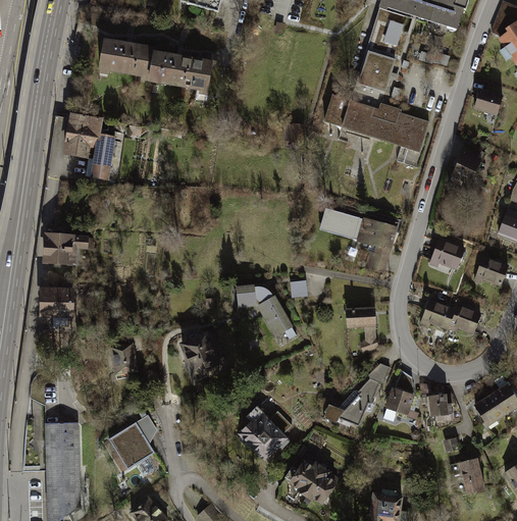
[(182,0),(182,1),(216,13),(219,0),(182,0)]
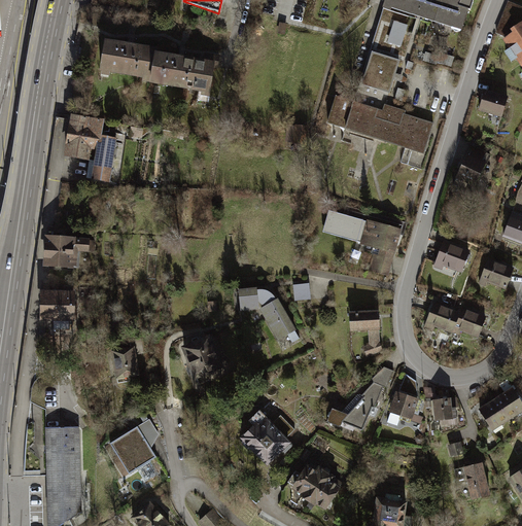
[(388,0),(387,6),(463,28),(472,0),(388,0)]
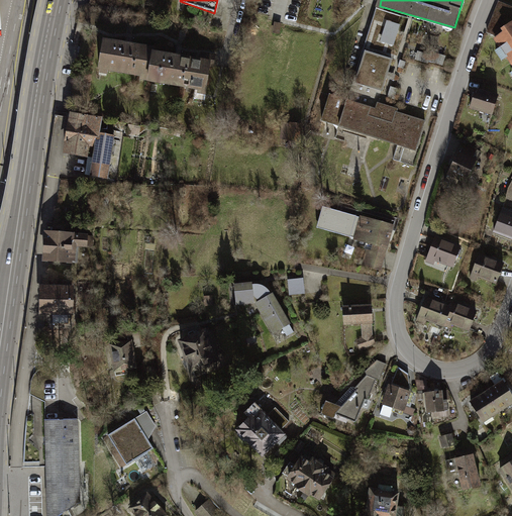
[(511,24),(493,37),(511,62),(511,24)]
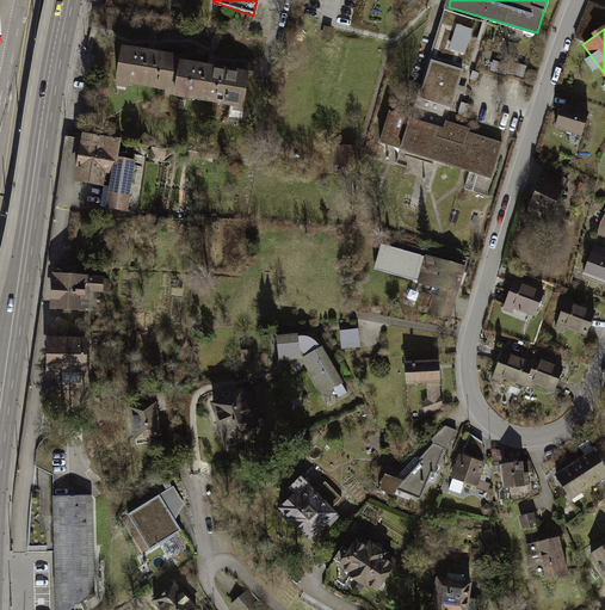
[(180,55),(124,45),(117,84),(173,94),(179,59),(180,55)]
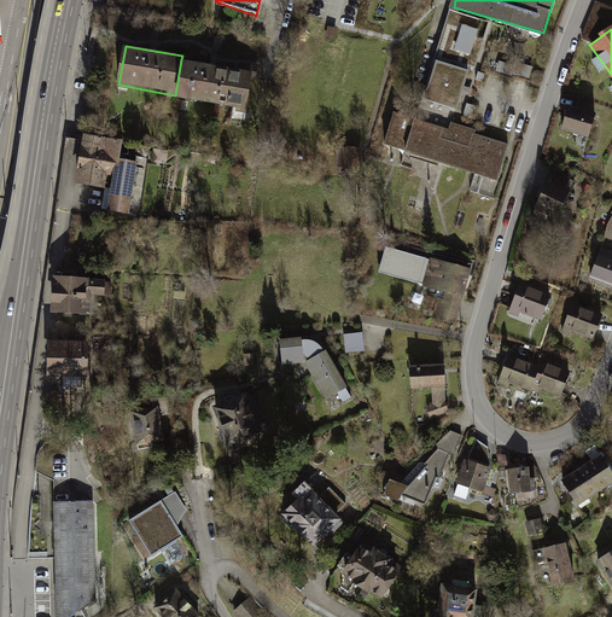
[(250,73),(181,59),(175,95),(244,108),(250,73)]
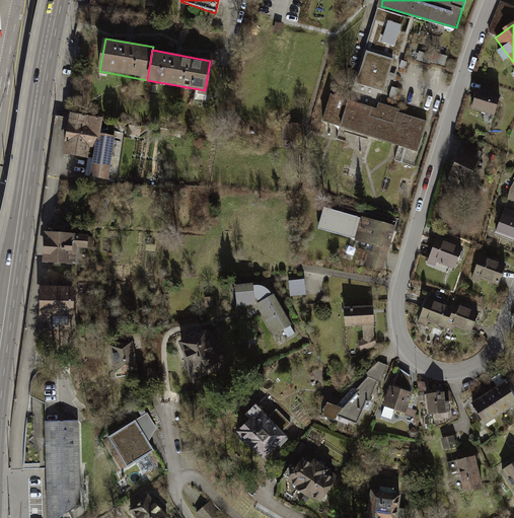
[(428,61),(443,63),(444,55),(430,52),(428,61)]
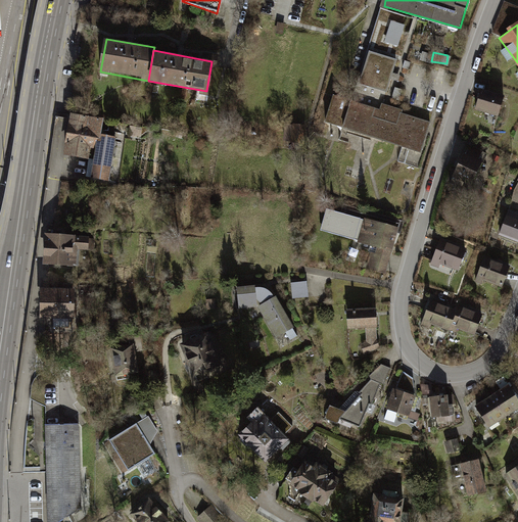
[(508,96),(483,89),(478,107),(503,114),(508,96)]
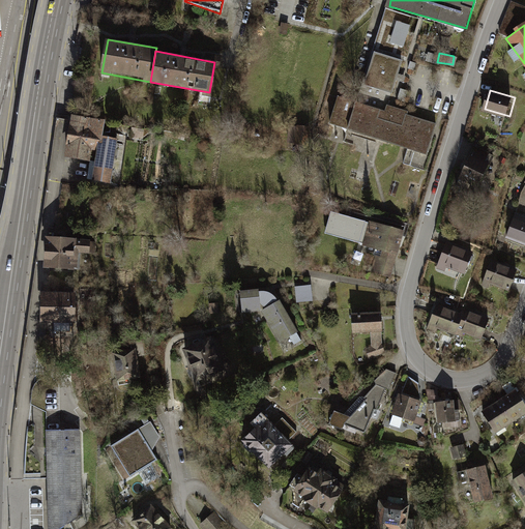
[(383,110),(337,94),(327,124),(425,155),(433,123),(406,115),(406,111),(385,104),(383,110)]
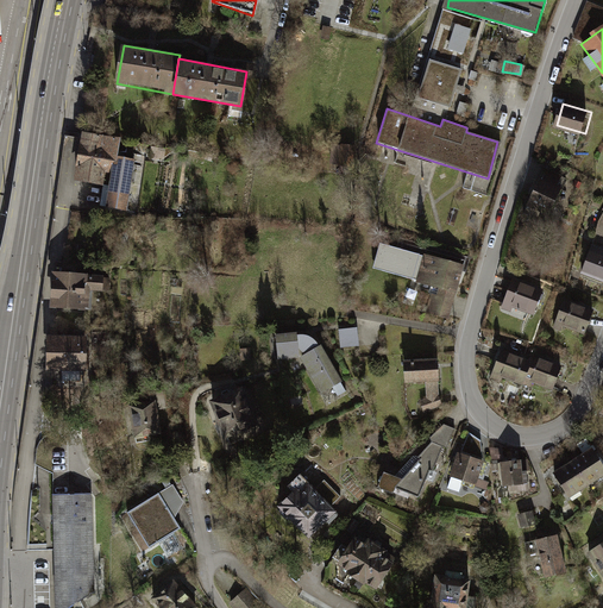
[(119,140),(81,133),(74,183),(99,187),(100,175),(108,176),(104,210),(123,212),(131,161),(115,158),(119,140)]
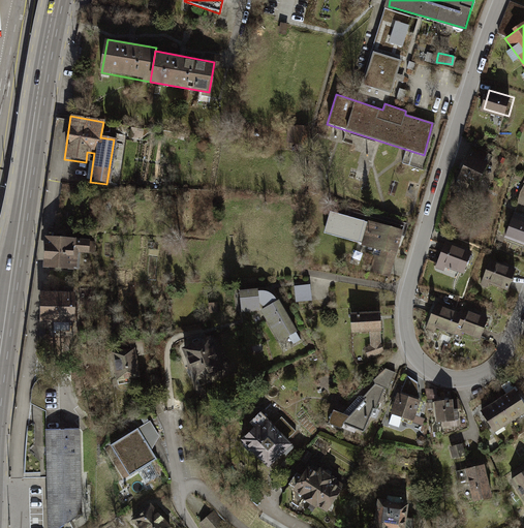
[(360,146),(357,157),(369,160),(372,149),(360,146)]
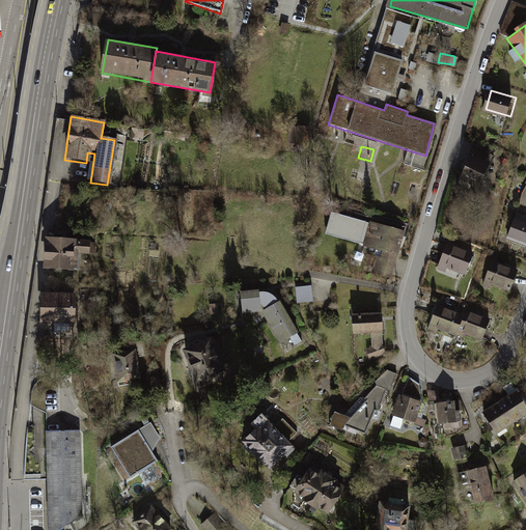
[(404,162),(413,163),(415,155),(406,152),(404,162)]
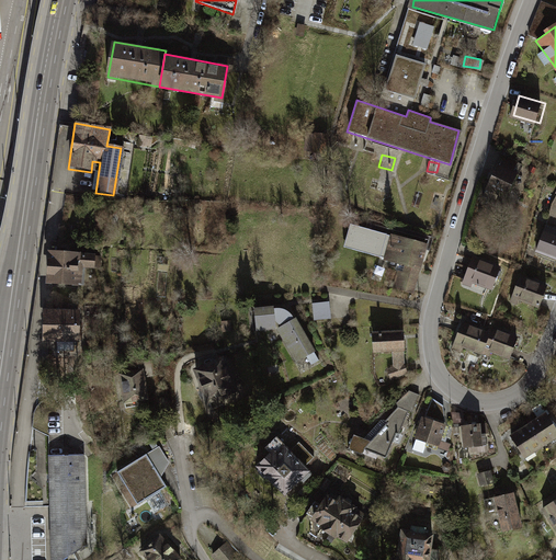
[(520,172),(499,164),(483,204),(505,213),(520,172)]
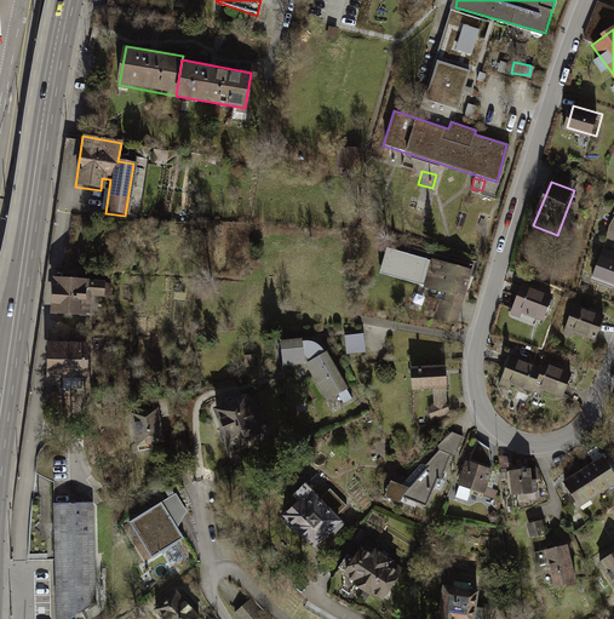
[(613,261),(598,256),(591,280),(613,287),(613,261)]
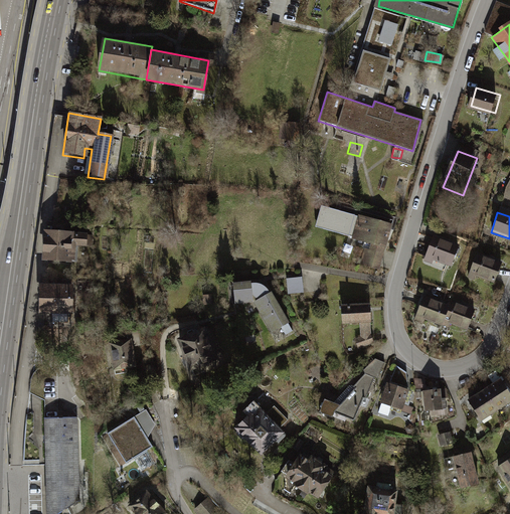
[(392,222),(356,213),(349,239),(364,243),(359,262),(380,267),(392,222)]
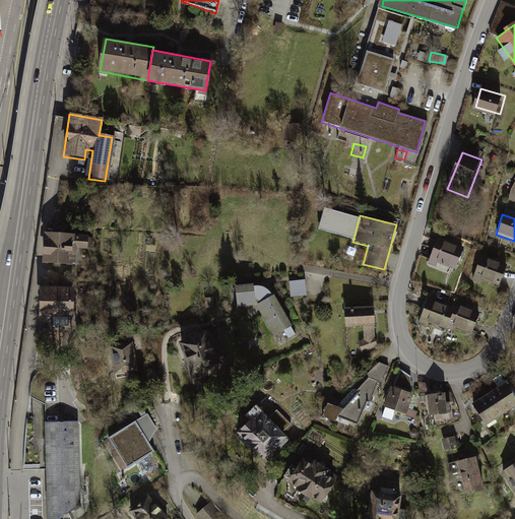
[(83,235),(48,233),(46,263),(74,265),(74,251),(82,250),(83,235)]
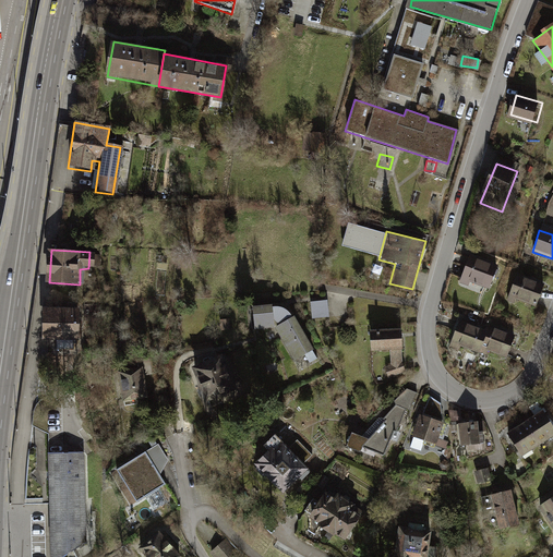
[(499,265),(469,255),(463,280),(491,289),(499,265)]
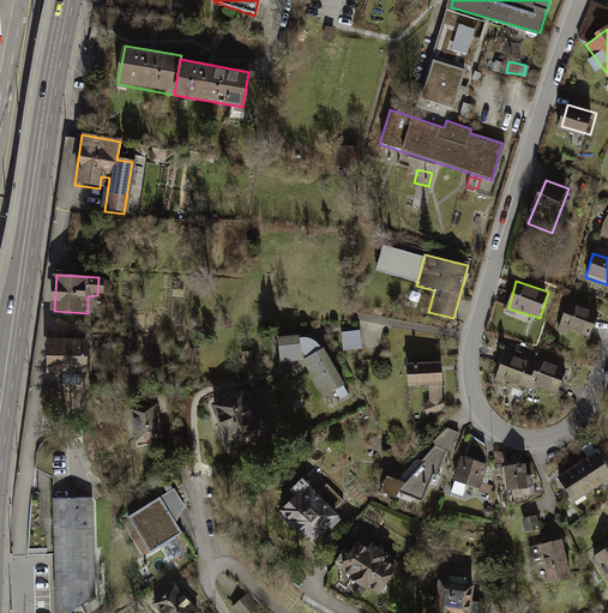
[(597,312),(566,300),(559,320),(593,332),(597,312)]
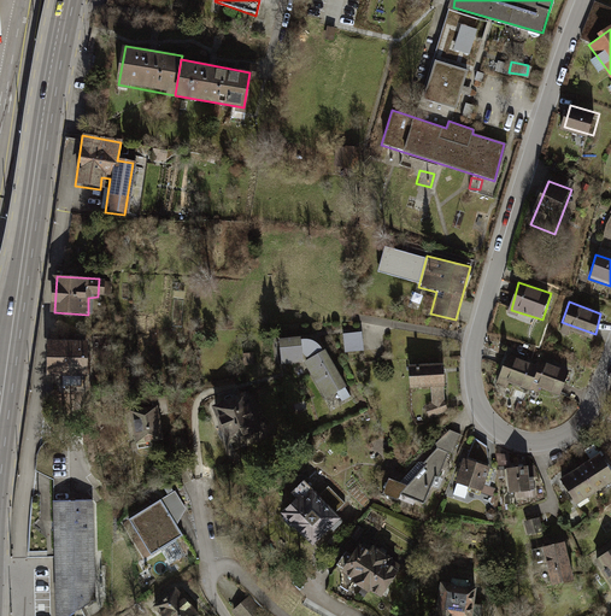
[(358,330),(340,333),(342,352),(360,351),(358,330)]
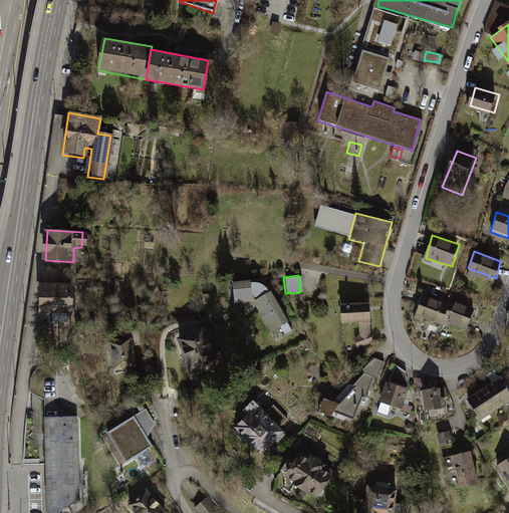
[(250,280),(233,281),(235,302),(251,302),(270,332),(288,322),(270,290),(269,291),(264,285),(259,282),(252,283),(250,280)]
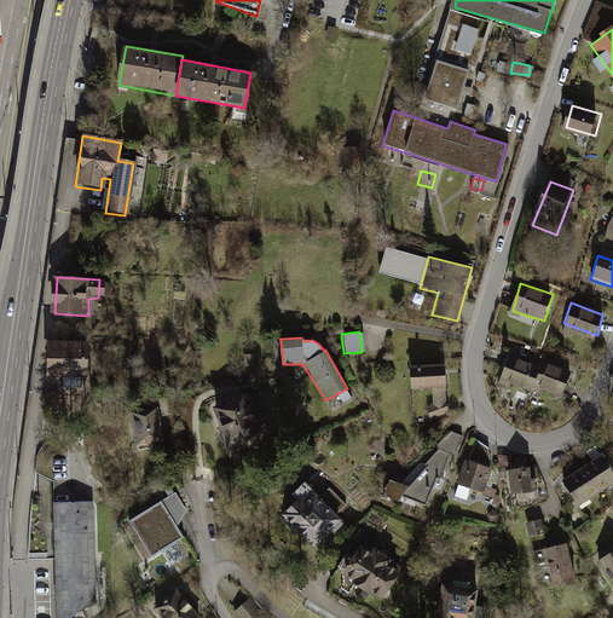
[(86,344),(50,341),(48,376),(85,377),(86,344)]
